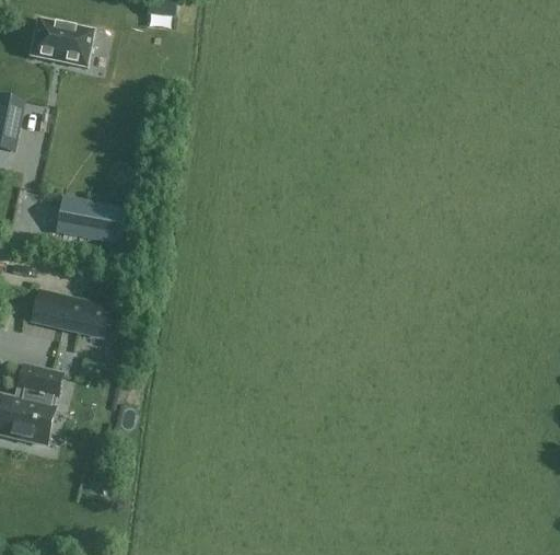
[(93,29),(92,29),(41,18),(38,16),(37,19),(38,20),(32,51),(31,51),(31,54),(33,55),(33,54),(85,65),(84,66),(88,66),(88,64),(94,31),(95,29),(93,29)]
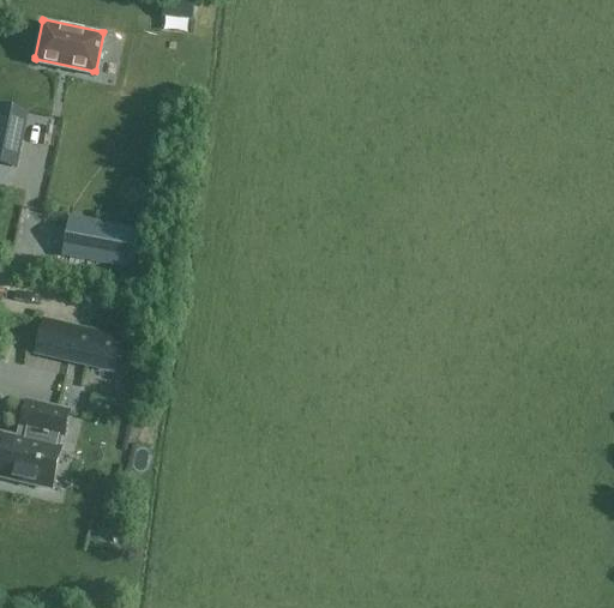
[(0,102),(0,162),(11,164),(23,108),(0,102)]
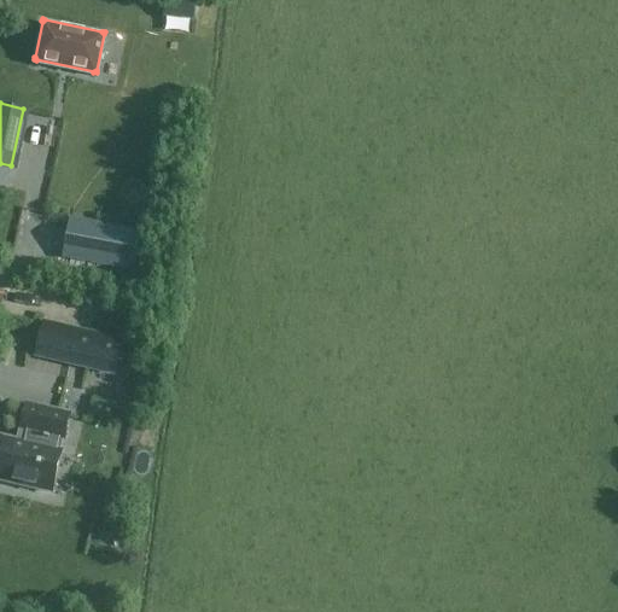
[(70,215),(66,235),(81,238),(85,216),(70,215)]
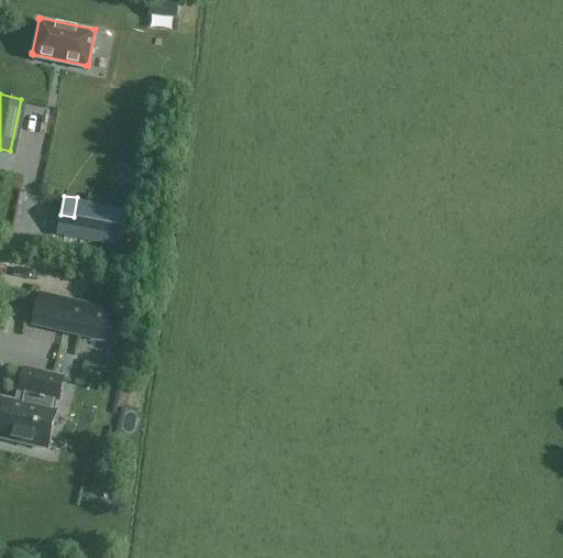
[(107,197),(107,216),(125,216),(125,198),(107,197)]
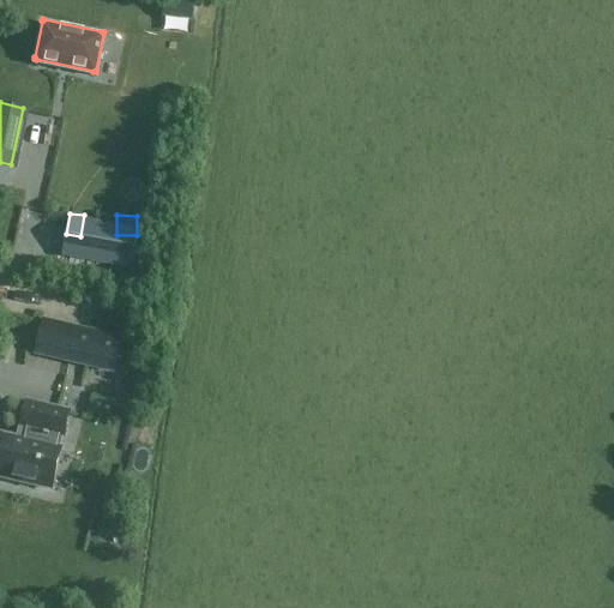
[(84,238),(104,239),(104,220),(85,220),(84,238)]
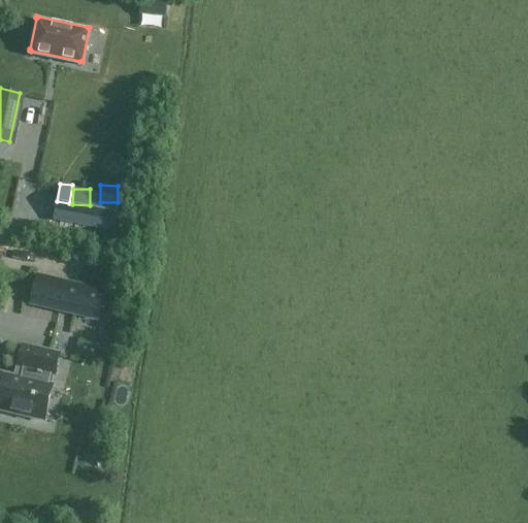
[(99,230),(113,229),(112,214),(98,215),(99,230)]
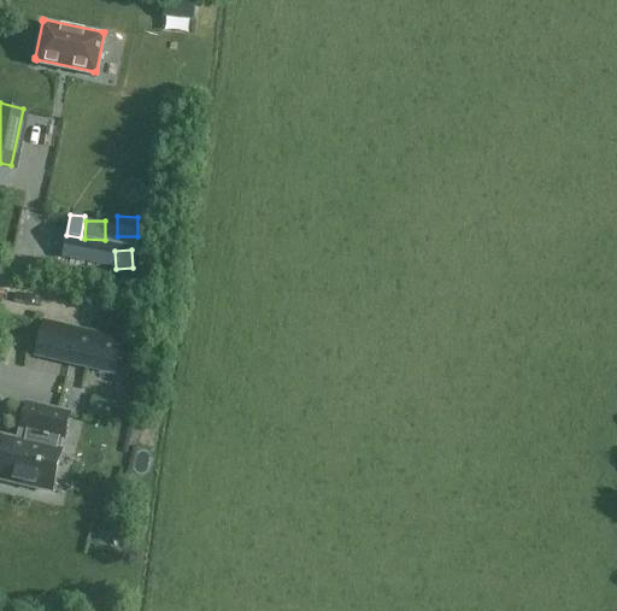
[(35,351),(113,369),(121,336),(42,318),(35,351)]
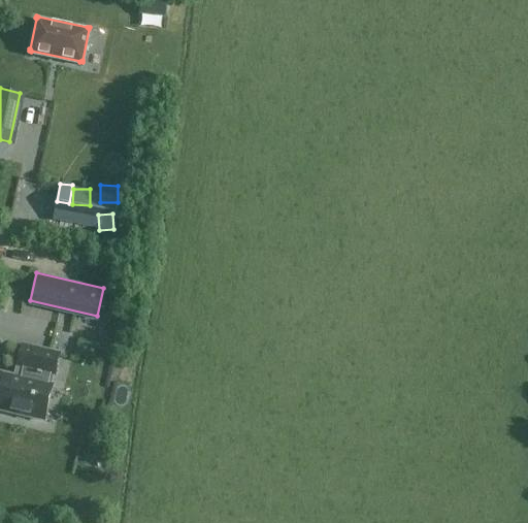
[(0,406),(43,417),(52,383),(48,383),(52,371),(54,371),(59,352),(23,344),(18,363),(22,364),(20,376),(0,370),(0,406)]
